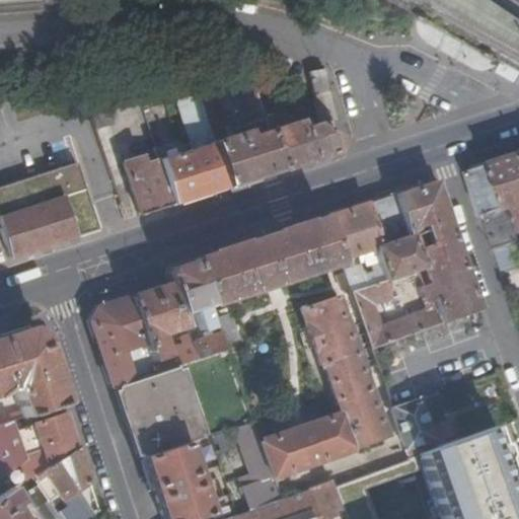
[(225,188),(280,169),(253,84),(230,70),(248,131),(226,138),(223,129),(229,127),(209,61),(189,64),(198,94),(225,188)]
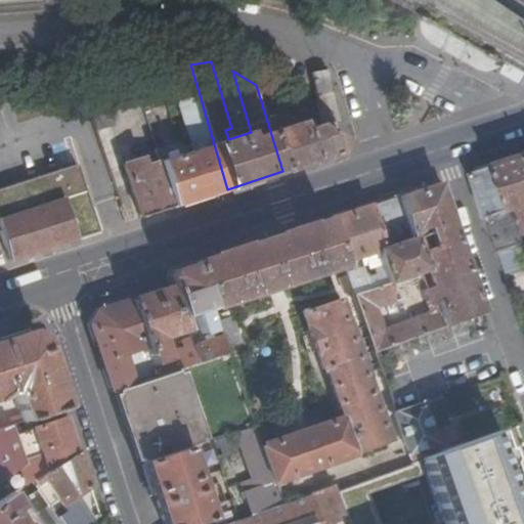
[(166,179),(175,207),(227,189),(200,95),(190,64),(149,73),(156,92),(176,86),(181,101),(195,150),(161,162),(164,174),(166,179)]
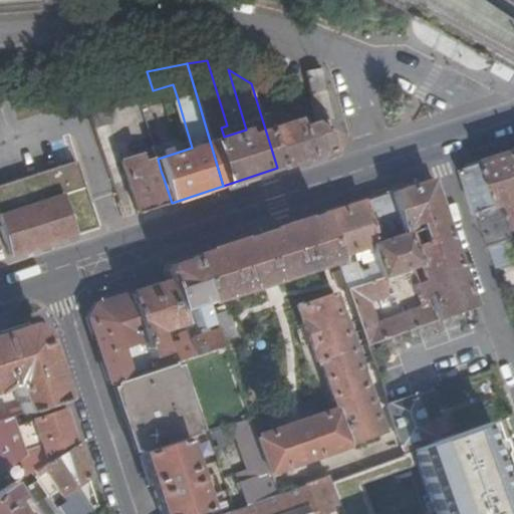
[(322,68),(307,71),(317,120),(331,117),(322,68)]
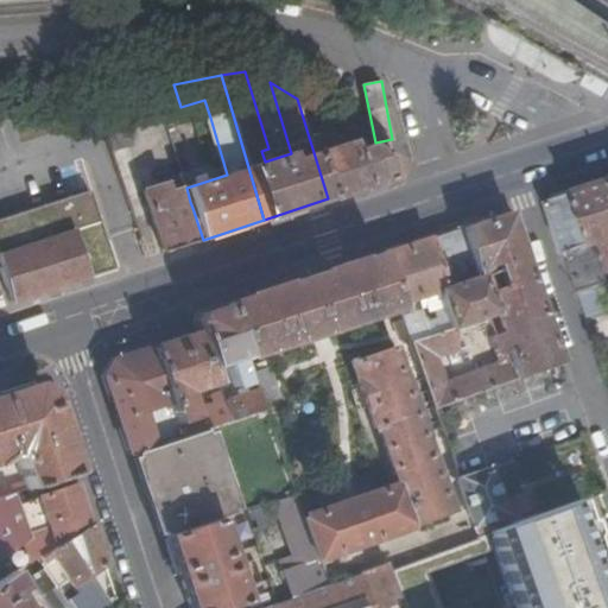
[(393,178),(396,160),(372,145),(355,151),(352,141),(325,150),(314,108),(297,99),(328,198),(393,178)]
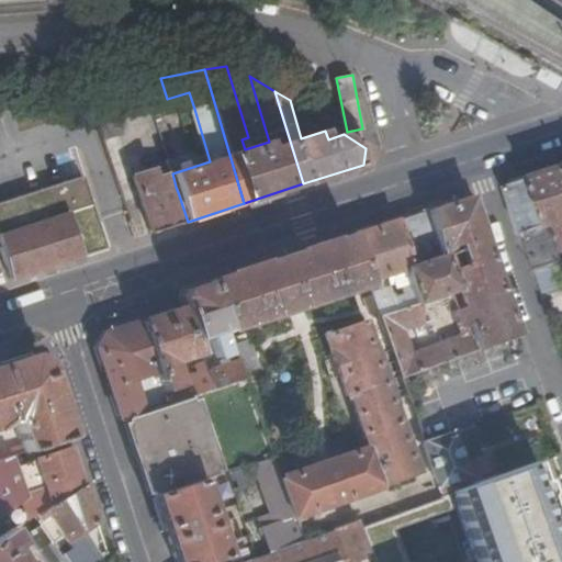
[(99,123),(120,122),(111,96),(91,102),(99,123)]
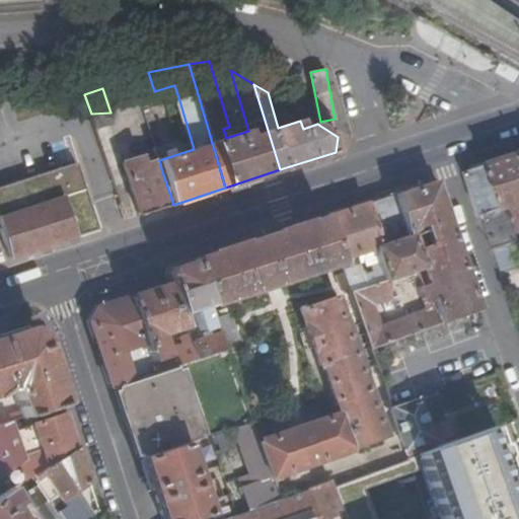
[(113,124),(112,119),(92,120),(95,129),(113,124)]
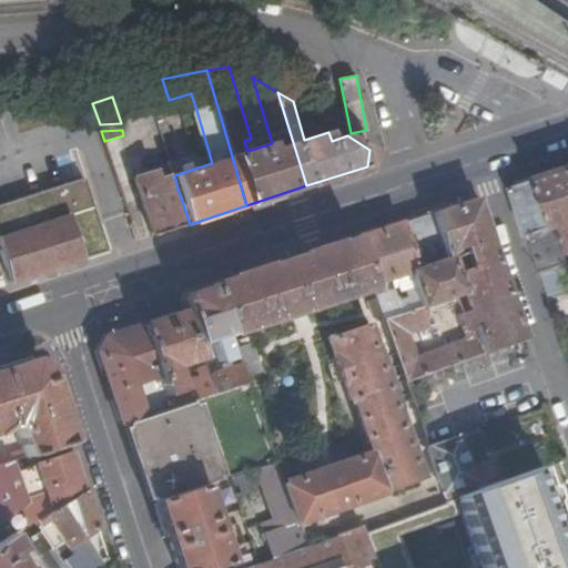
[(153,239),(179,230),(180,194),(178,189),(174,175),(159,130),(143,130),(161,182),(158,183),(155,173),(134,180),(153,239)]
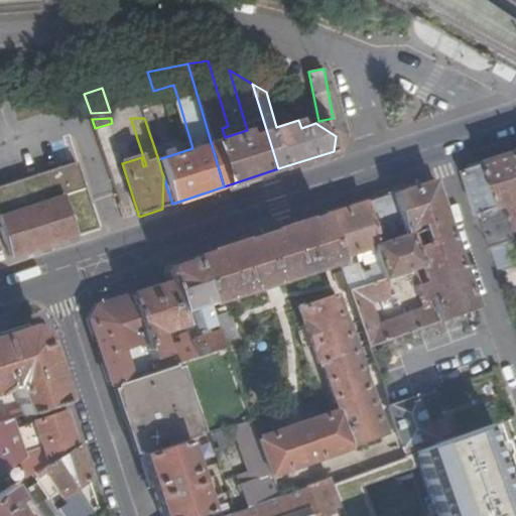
[(515,152),(493,160),(515,227),(515,152)]
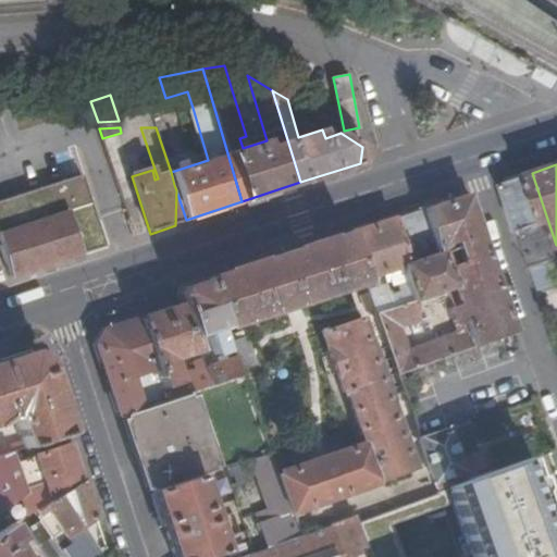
[(556,259),(556,245),(532,173),(502,183),(532,268),(552,261),(556,259)]
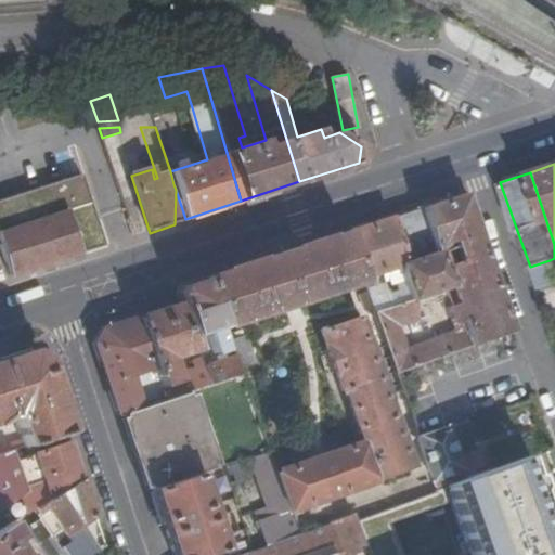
[(62,260),(105,247),(94,211),(82,177),(30,193),(0,202),(0,248),(9,278),(62,260)]
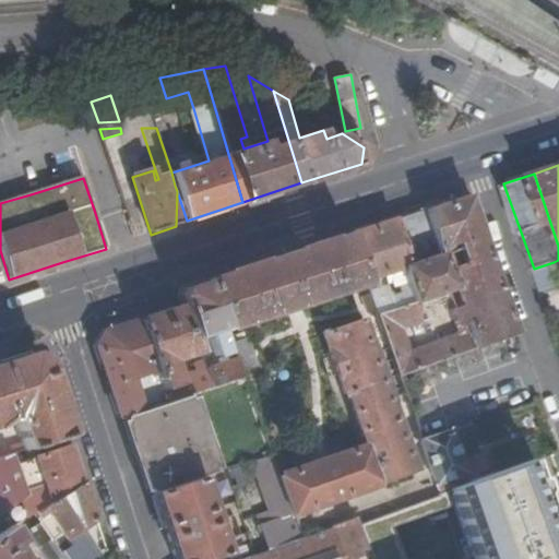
[(393,307),(377,312),(399,375),(515,332),(467,195),(348,234),(365,280),(382,274),(387,284),(394,281),(397,285),(414,280),(420,298),(420,300),(453,289),(459,304),(449,307),(456,333),(409,351),(401,326),(393,307)]
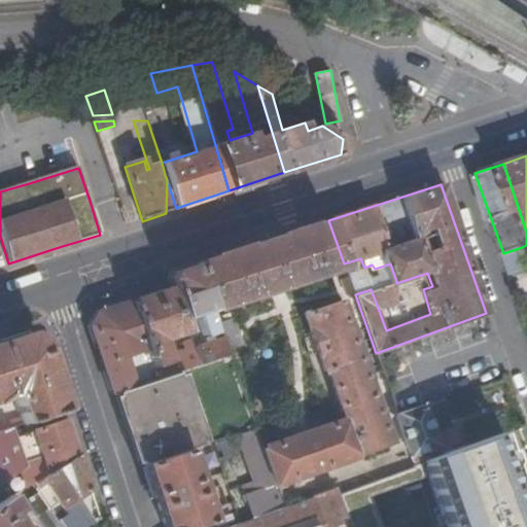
[(328,220),(196,262),(213,308),(345,267),(344,264),(328,220)]
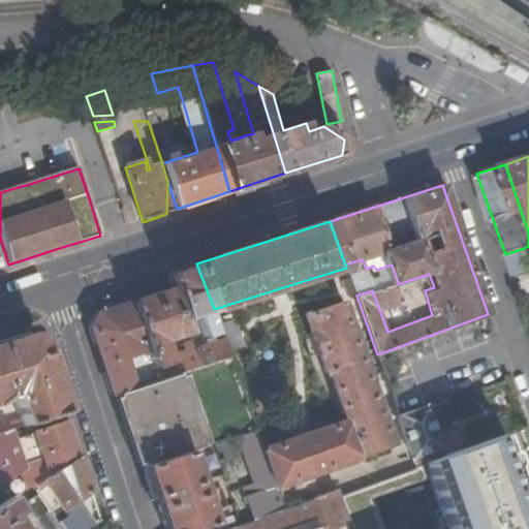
[(528,262),(524,248),(505,254),(514,278),(528,273),(528,262)]
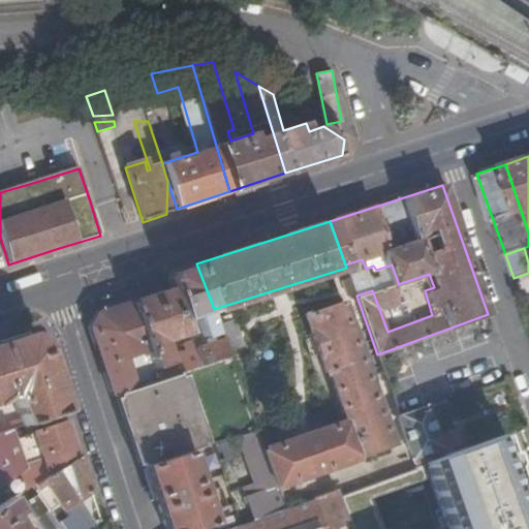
[(345,265),(346,268),(349,278),(354,291),(356,296),(372,290),(366,269),(362,259),(345,265)]
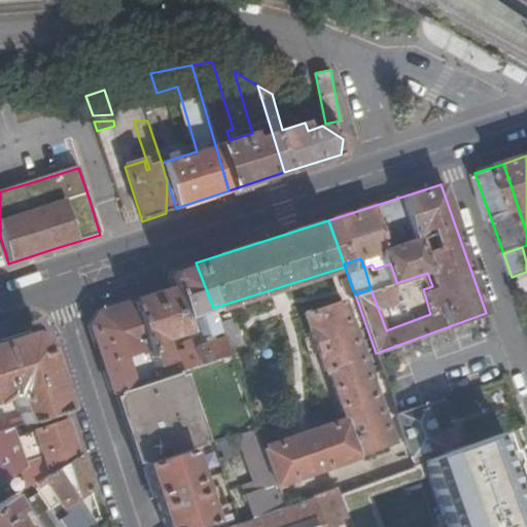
[(168,278),(171,287),(188,330),(190,337),(200,332),(202,337),(213,332),(210,323),(217,321),(213,308),(196,262),(172,270),(168,278)]
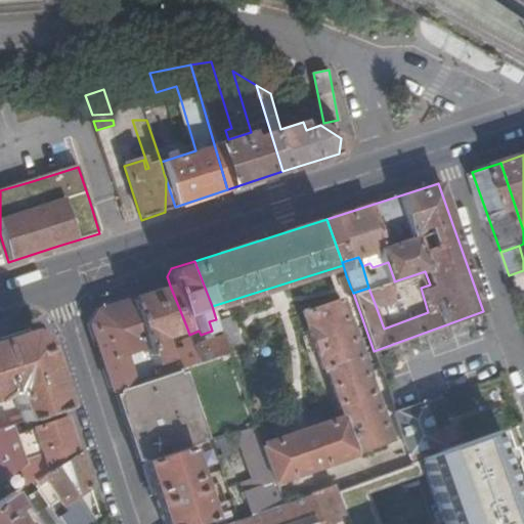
[(351,289),(346,275),(341,277),(346,291),(351,289)]
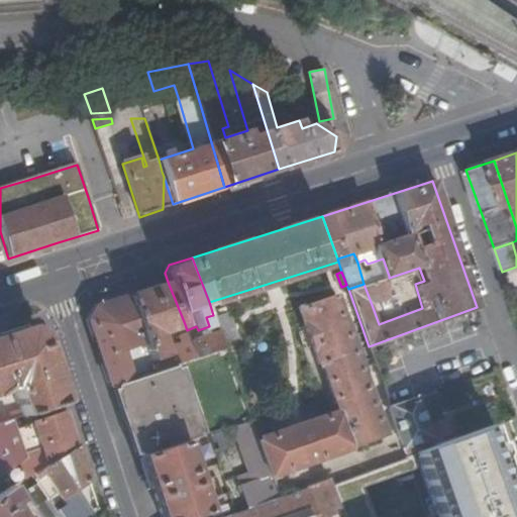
[(389,278),(389,276),(374,281),(380,299),(384,309),(399,303),(396,294),(390,296),(385,280),(389,278)]
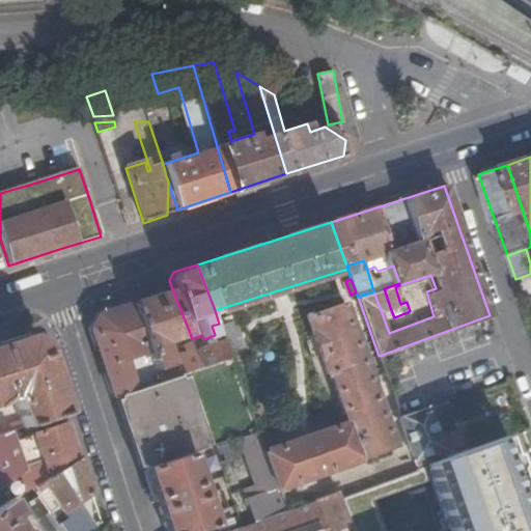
[(384,288),(373,291),(381,310),(390,307),(384,288)]
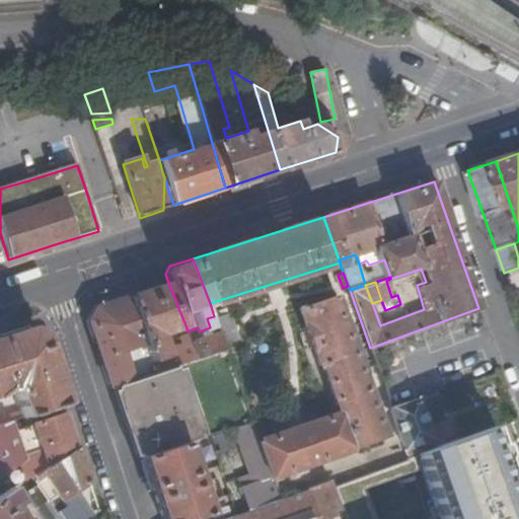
[(155,375),(159,374),(175,366),(197,359),(192,343),(167,351),(160,334),(186,325),(168,283),(158,287),(129,298),(145,344),(155,375)]
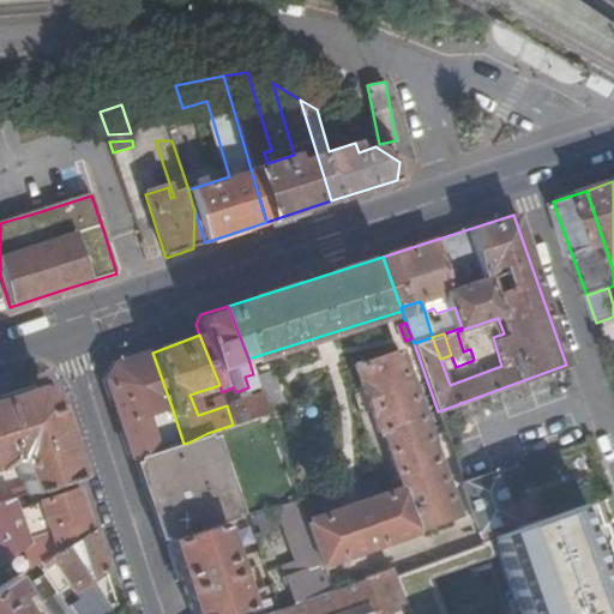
[(402,487),(307,522),(321,564),(324,563),(457,516),(398,350),(355,365),(380,434),(384,434),(402,487)]
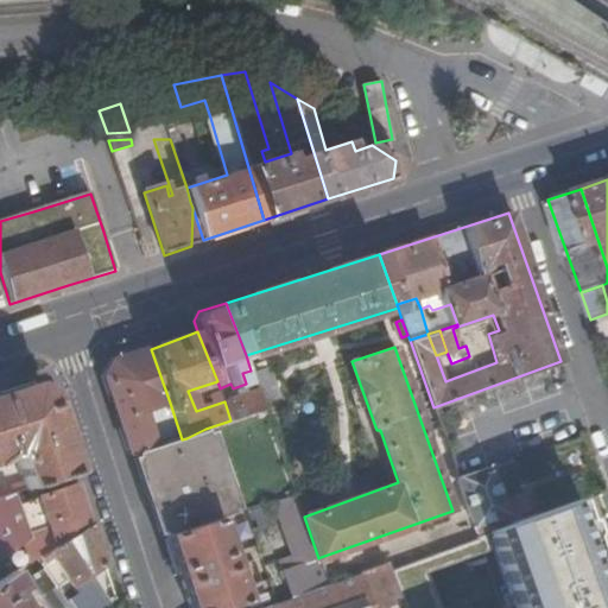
[(170,403),(151,349),(112,361),(103,379),(128,457),(135,455),(154,449),(143,412),(170,403)]
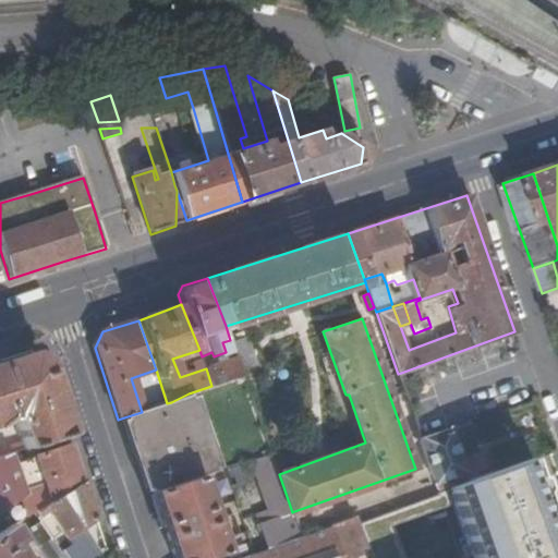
[(231,342),(237,358),(251,353),(245,337),(231,342)]
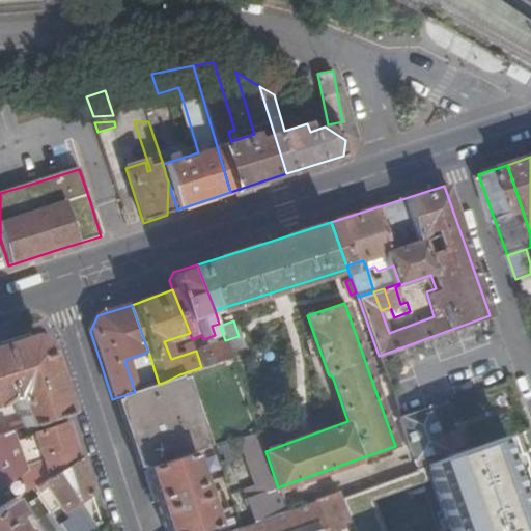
[(0,402),(7,400),(15,403),(21,422),(22,427),(63,414),(42,345),(27,338),(0,346),(0,402)]
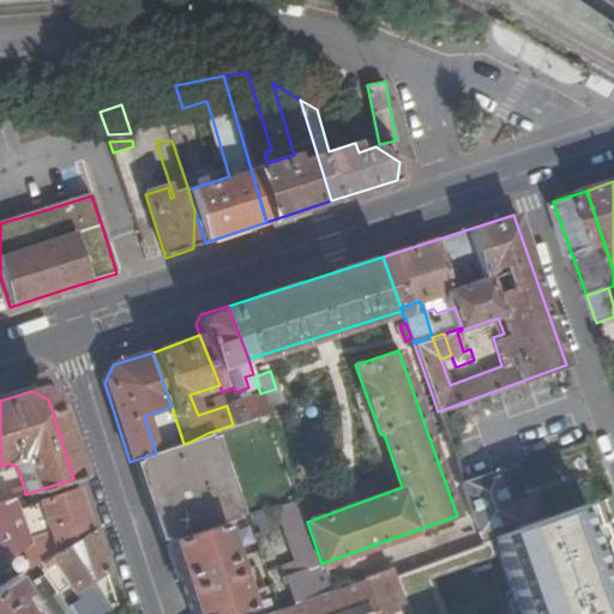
[(260,393),(227,405),(233,425),(268,414),(260,393)]
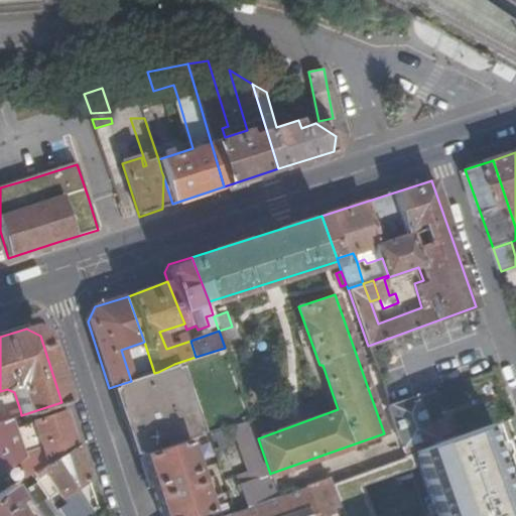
[(154,373),(144,342),(121,350),(131,381),(154,373)]
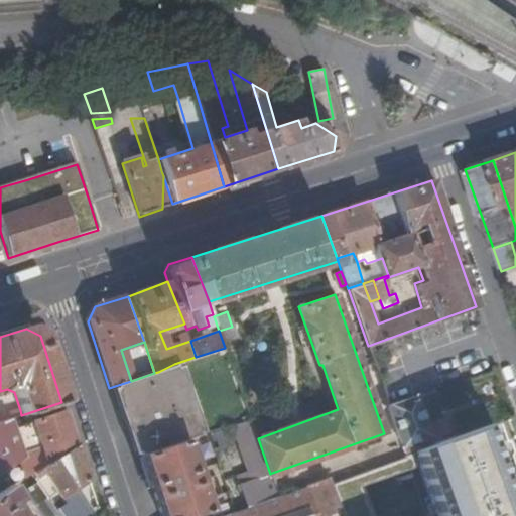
[(174,364),(158,372),(154,373),(131,381),(115,386),(138,456),(141,455),(155,450),(182,439),(198,434),(174,364)]
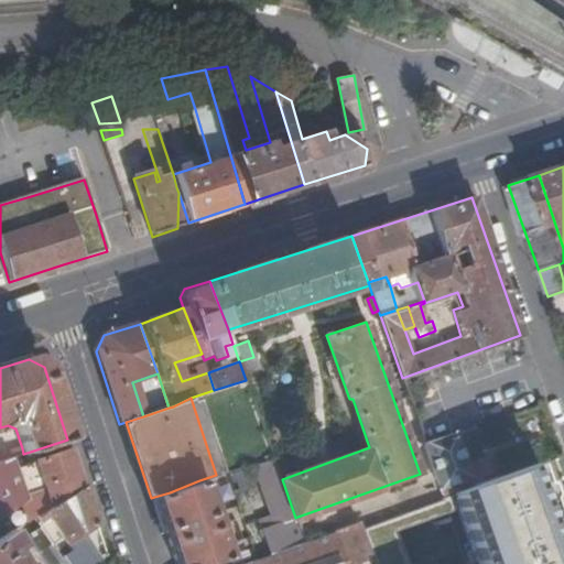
[(26,500),(19,506),(24,523),(32,519),(83,487),(71,451),(29,464),(34,481),(41,479),(43,488),(24,495),(26,500)]
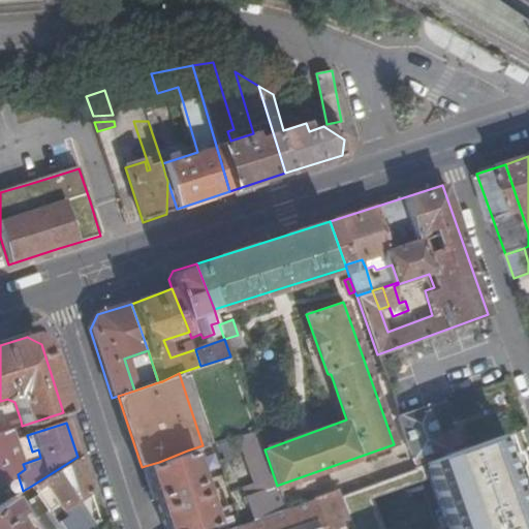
[(259,500),(266,516),(287,508),(287,507),(279,485),(277,486),(265,449),(257,429),(242,434),(265,498),(259,500)]
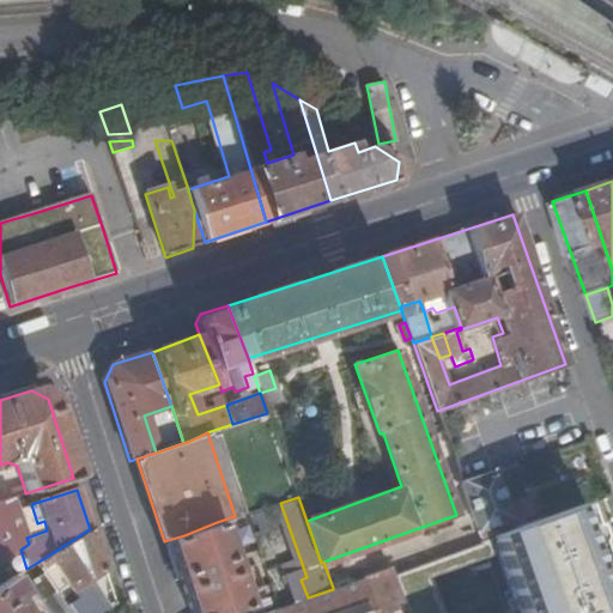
[(0,502),(0,562),(20,550),(29,544),(26,538),(12,498),(0,502)]
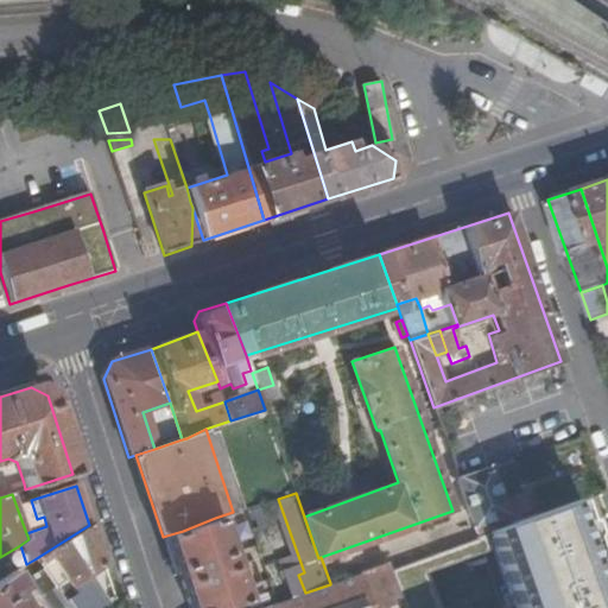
[(607,607),(607,591),(577,501),(494,530),(521,607),(607,607)]
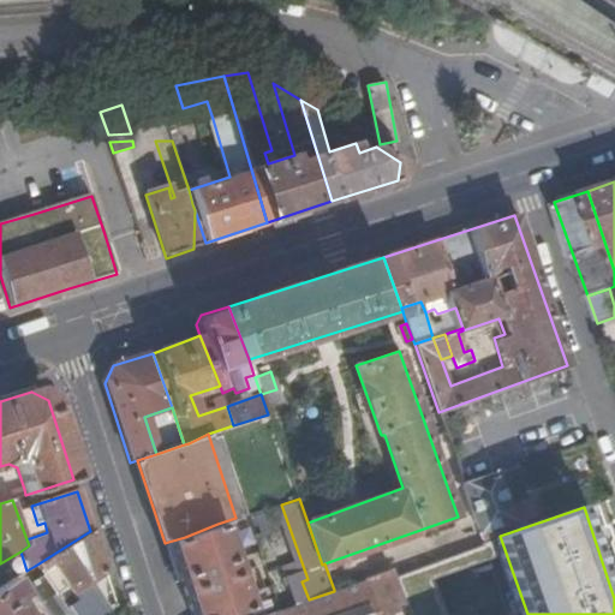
[(218,524),(185,537),(168,542),(183,583),(193,614),(220,614),(245,607),(218,524)]
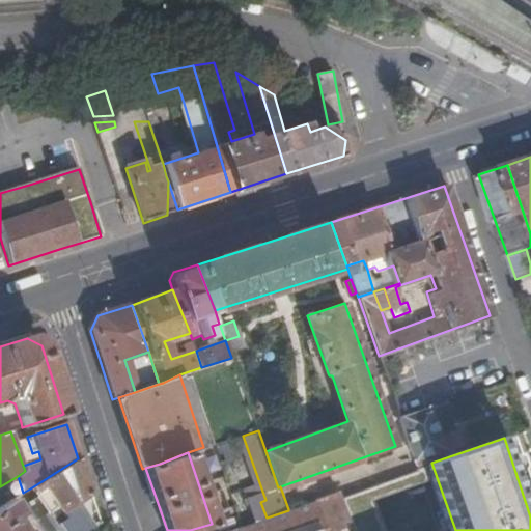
[(92,503),(78,458),(30,488),(34,494),(45,488),(73,530),(87,530),(99,524),(92,503)]
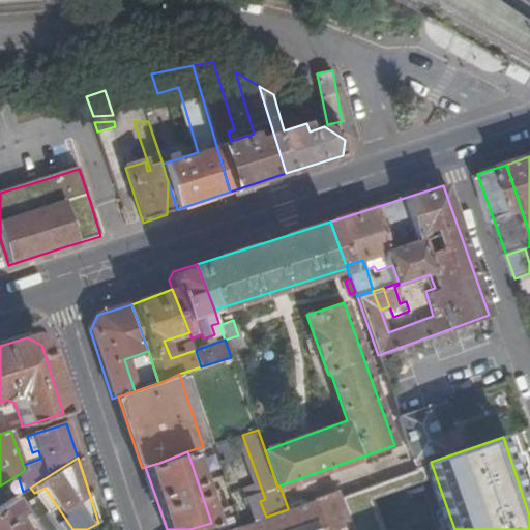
[(351,529),(347,517),(340,496),(337,491),(288,508),(288,509),(266,517),(230,529),(351,529)]
